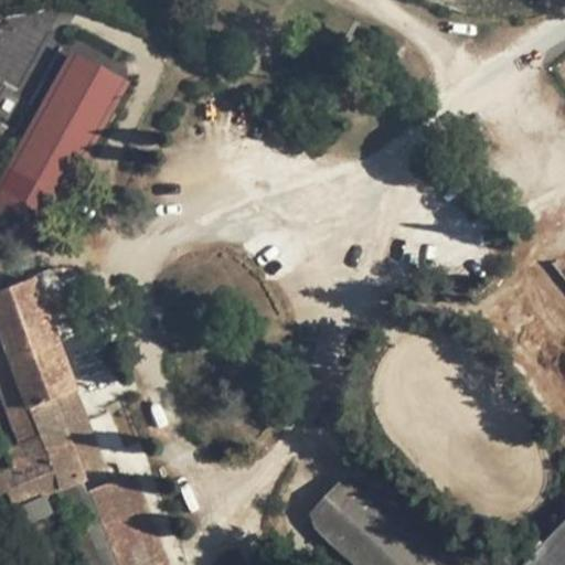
[(70,52),(0,180),(0,206),(49,227),(129,82),(70,52)]
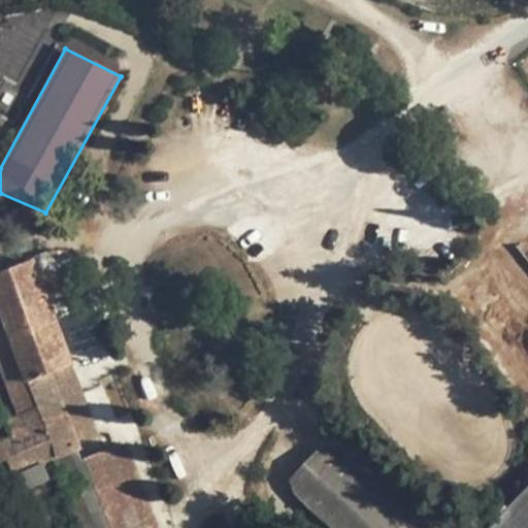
[(444,294),(527,407),(527,261),(509,241),(444,294)]
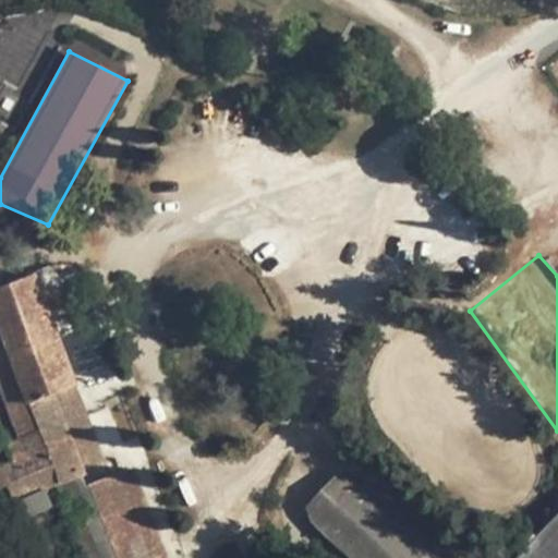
[(32,275),(0,286),(0,397),(11,427),(32,451),(35,456),(82,545),(88,557),(168,557),(154,519),(132,466),(109,475),(76,388),(44,302),(32,275)]
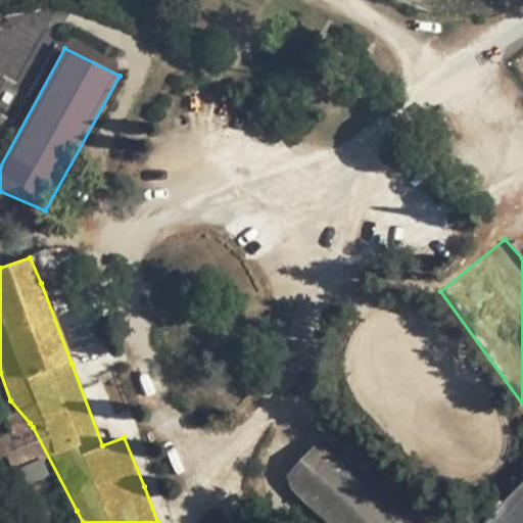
[(30,423),(0,436),(0,491),(52,478),(33,427),(30,423)]
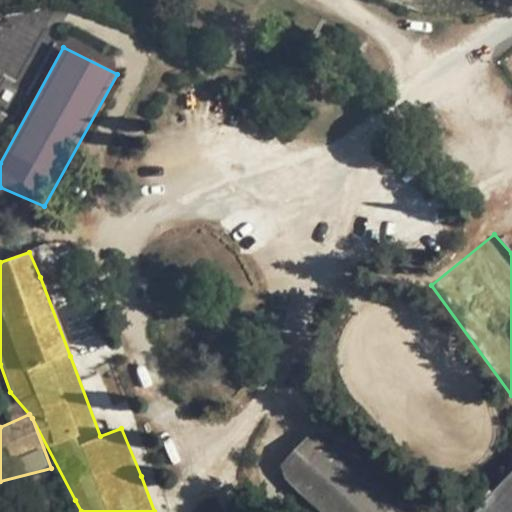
[(285,482),(290,487),(317,511),(409,511),(407,509),(339,444),(332,447),(313,433),(293,452),(281,468),(285,482)]
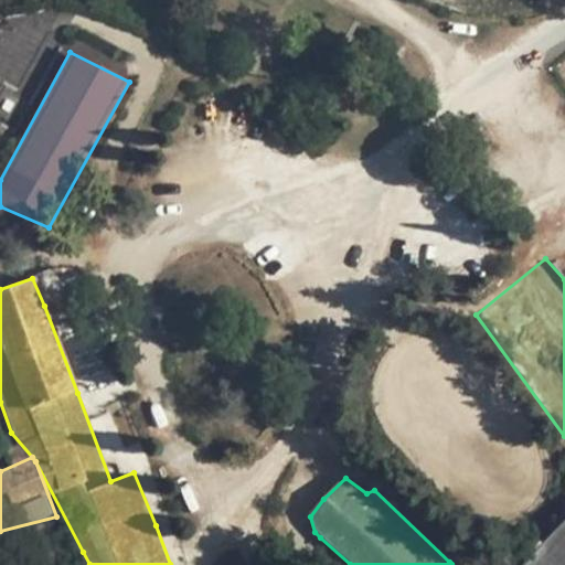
[(564,564),(564,512),(514,564),(564,564)]
